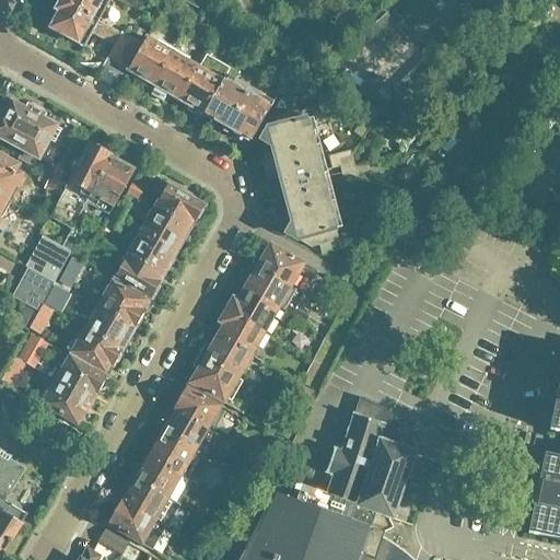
[(97,22),(109,0),(61,0),(60,2),(97,22)]
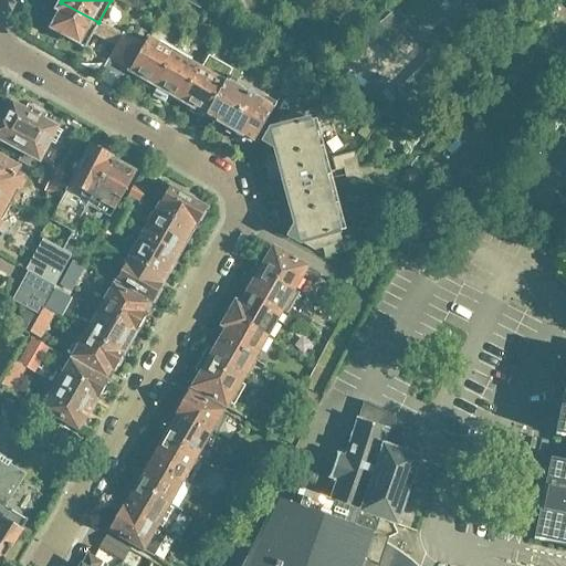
[(181,0),(200,10),(205,0),(181,0)]
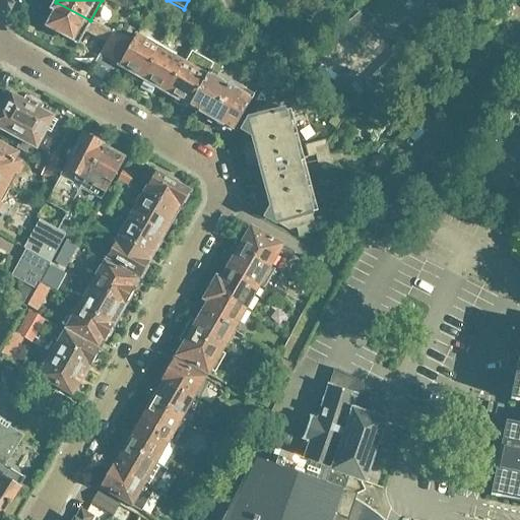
[(78,45),(90,20),(56,2),(44,25),(45,30),(54,36),(60,35),(78,45)]
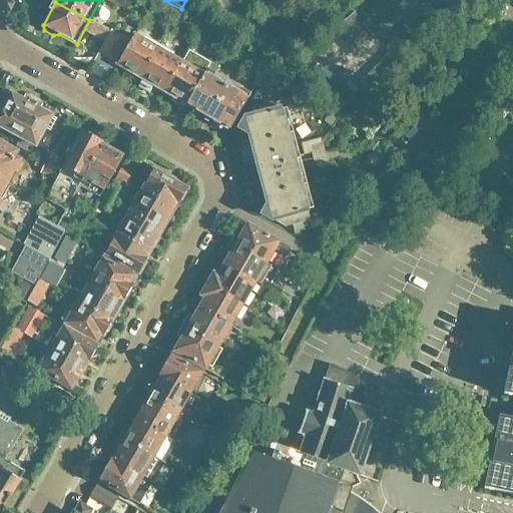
[(355,10),(337,27),(348,38),(366,21),(355,10)]
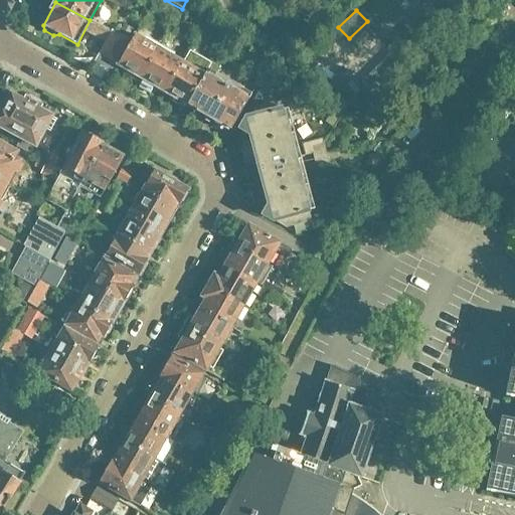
[(113,63),(127,40),(114,32),(100,55),(113,63)]
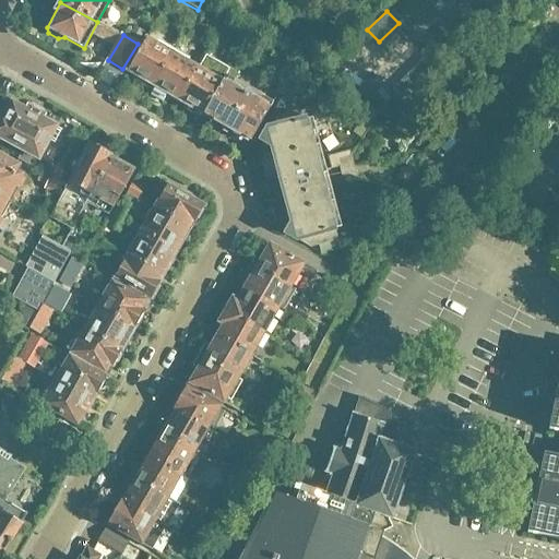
[(150,90),(171,52),(146,38),(128,71),(137,76),(134,81),(150,90)]
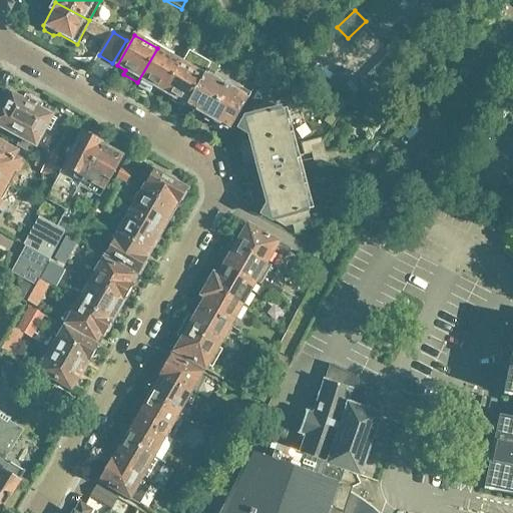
[(162,91),(179,61),(157,48),(137,82),(153,91),(155,88),(162,91)]
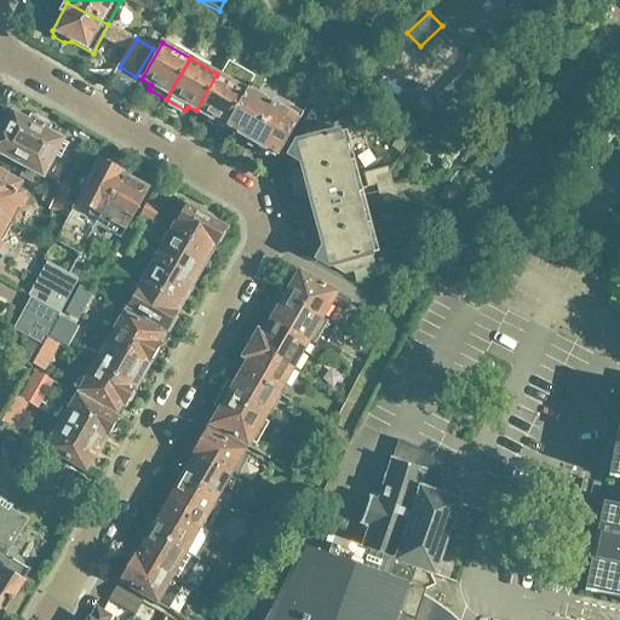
[(223,132),(225,127),(254,75),(225,59),(217,74),(196,110),(206,116),(204,121),(223,132)]
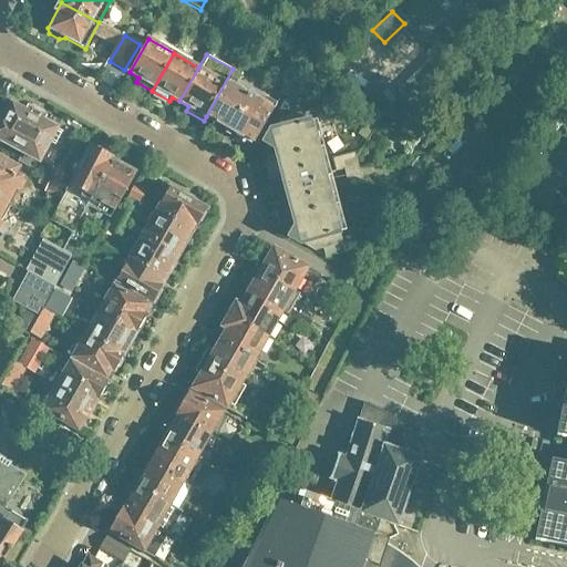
[(254,144),(275,110),(236,88),(243,75),(233,69),(206,116),(214,121),(212,125),(244,143),(246,140),(254,144)]
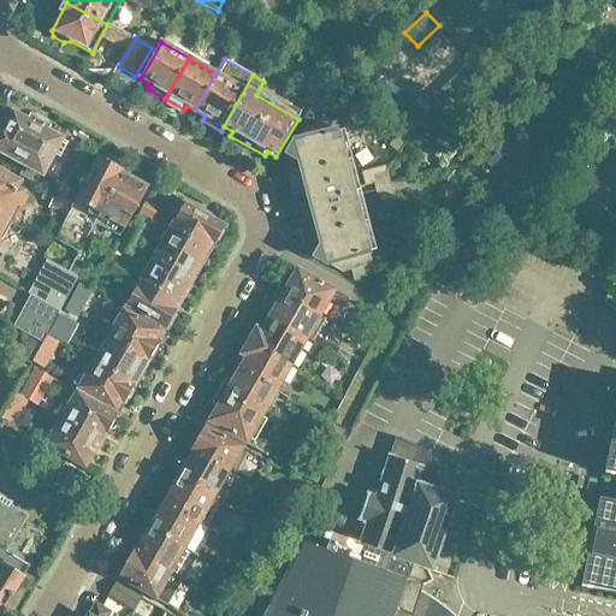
[(0,153),(42,176),(63,140),(47,131),(48,128),(30,117),(28,122),(12,113),(5,128),(0,125),(0,153)]
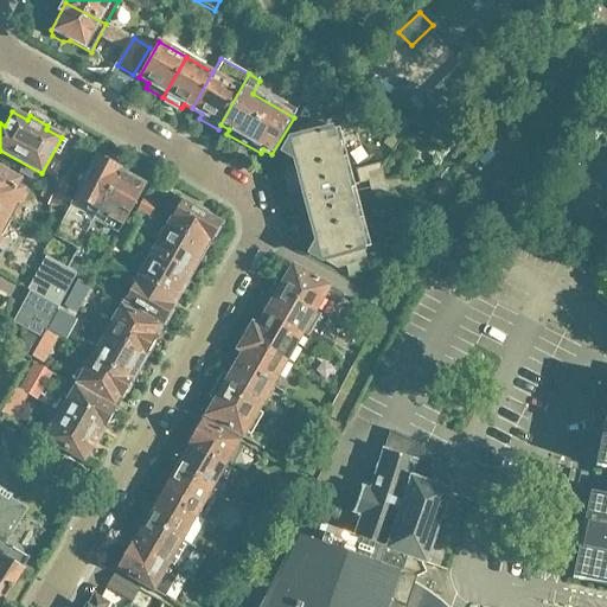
[(349,193),(330,119),(299,127),(285,152),(295,159),(318,244),(312,255),(337,270),(368,262),(349,193)]
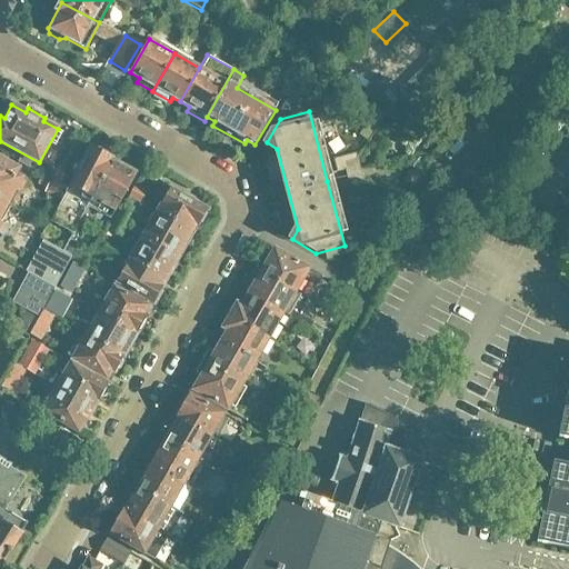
[(88,206),(112,161),(112,162),(115,159),(90,146),(67,189),(61,201),(50,222),(73,235),(82,218),(88,206)]
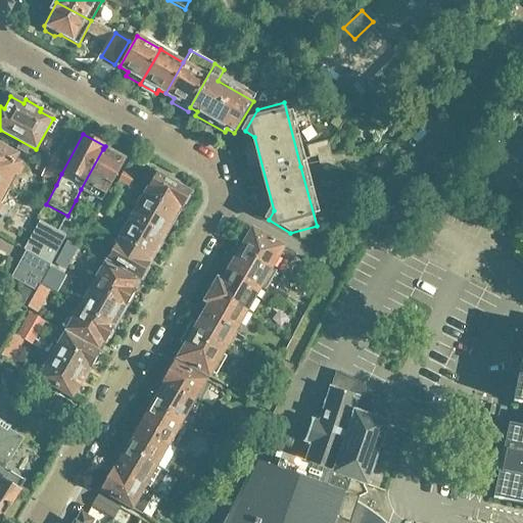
[(311,160),(319,158),(316,149),(329,146),(327,141),(307,147),(311,160)]
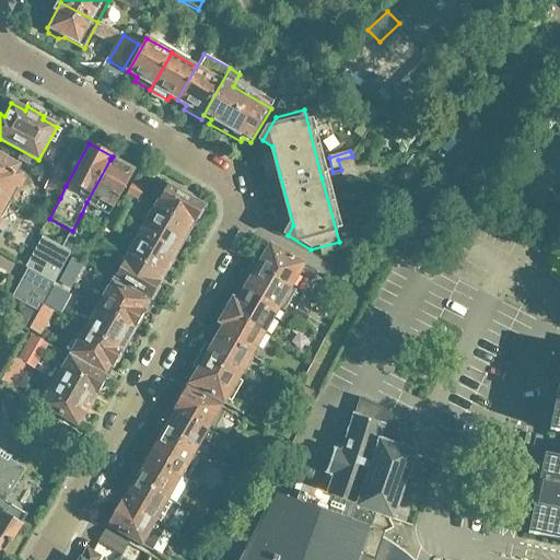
[(23,178),(14,174),(15,173),(13,172),(15,167),(0,159),(0,198),(4,201),(12,188),(16,190),(23,178)]
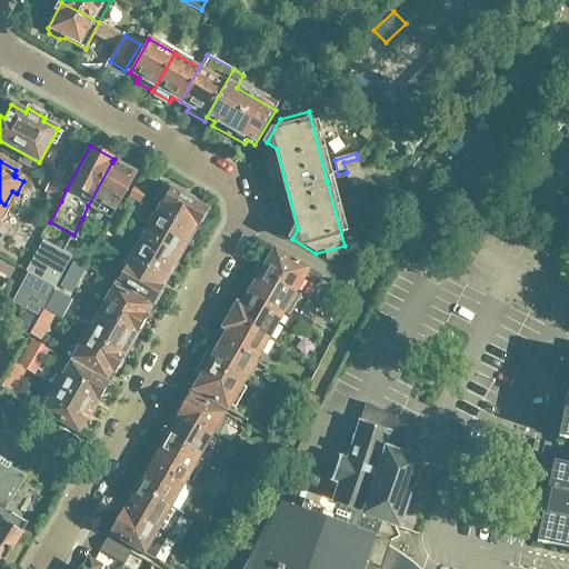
[(112,219),(136,175),(112,162),(112,161),(88,206),(112,219)]
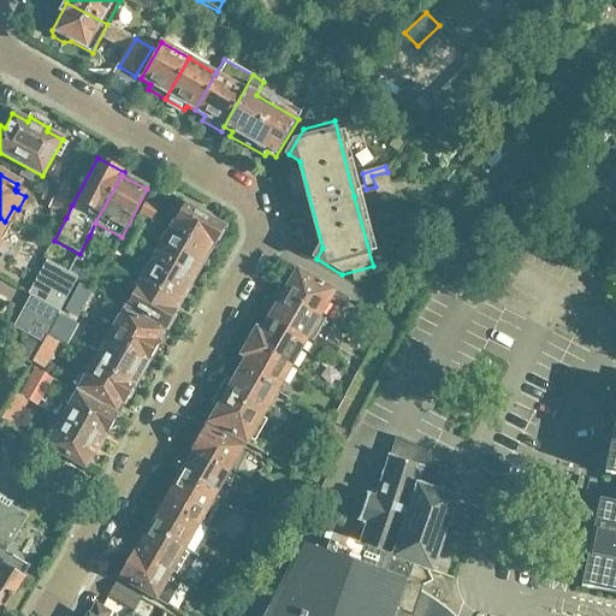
[(394,196),(390,183),(375,187),(379,200),(394,196)]
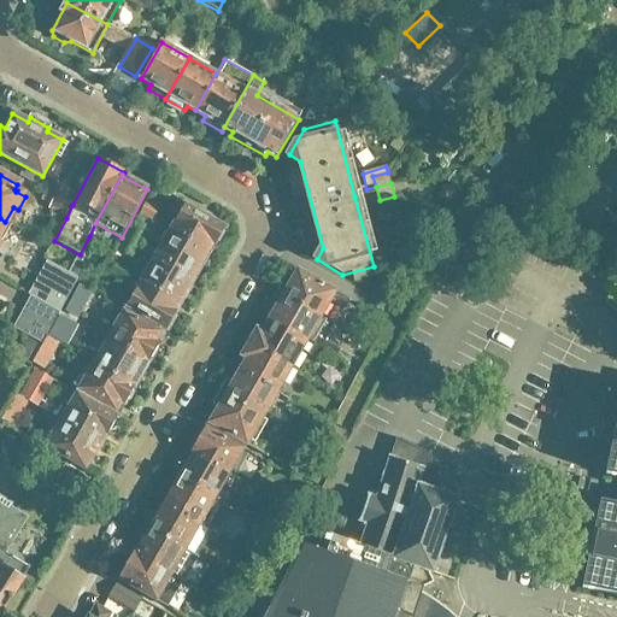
[(66,218),(72,205),(47,191),(41,200),(51,205),(48,209),(66,218)]
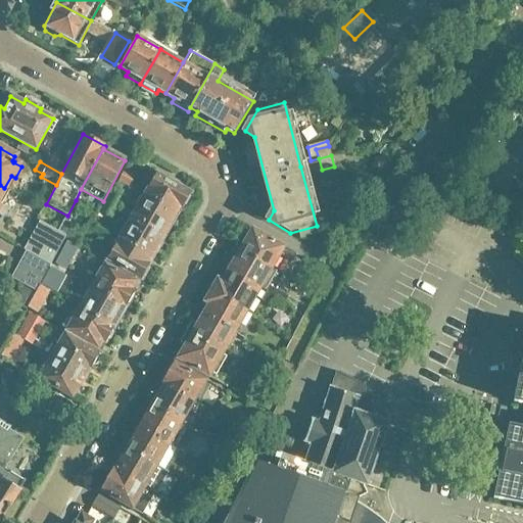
[(183,208),(191,193),(151,170),(143,185),(148,188),(144,195),(176,214),(180,206),(183,208)]
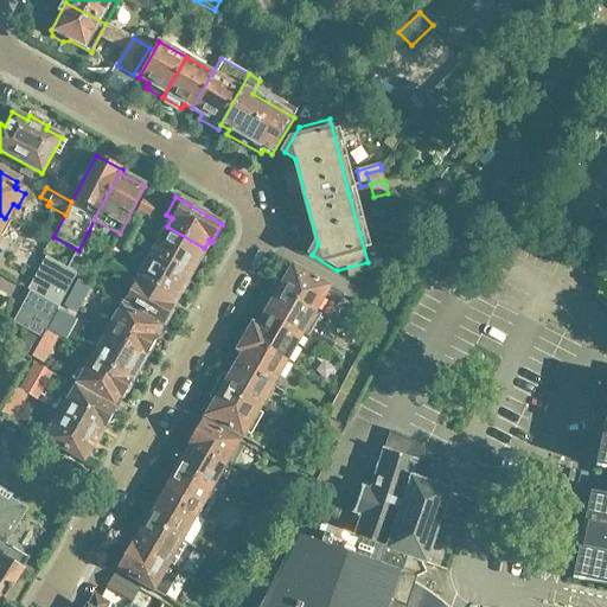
[(157,206),(145,199),(139,209),(151,216),(157,206)]
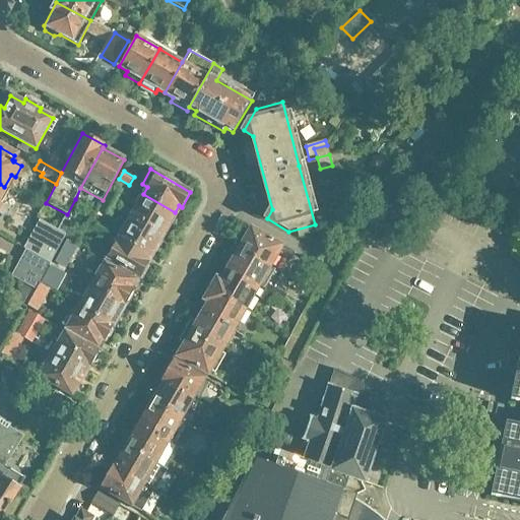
[(123,198),(111,191),(106,200),(118,206),(120,203),(123,198)]
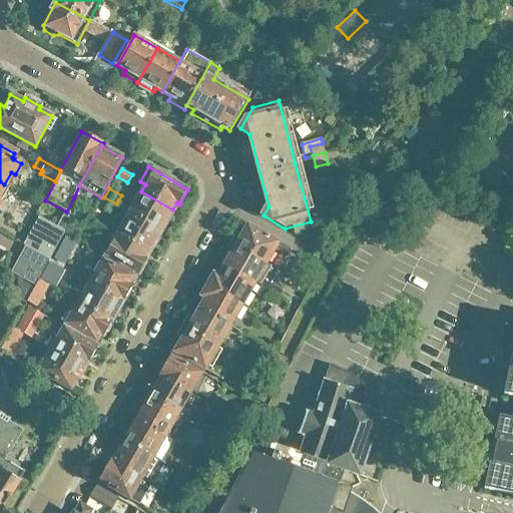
[(171,211),(172,209),(141,191),(129,212),(160,230),(165,221),(169,221),(173,214),(171,211)]
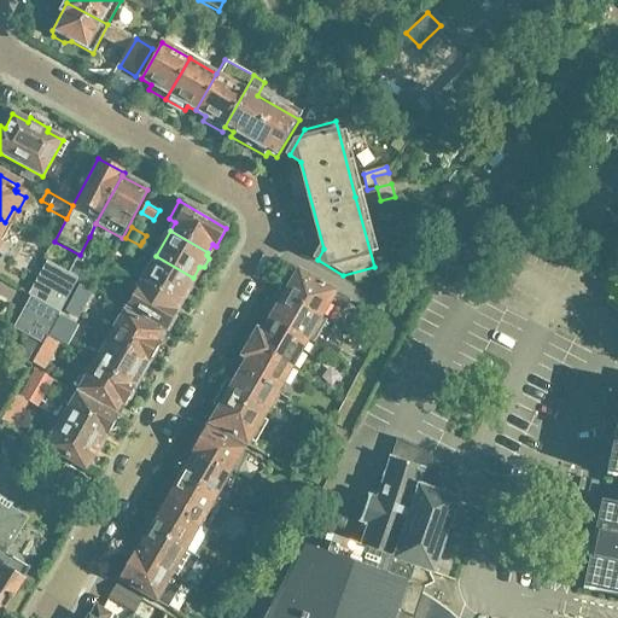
[(140,245),(126,238),(118,249),(133,257),(138,250),(140,245)]
